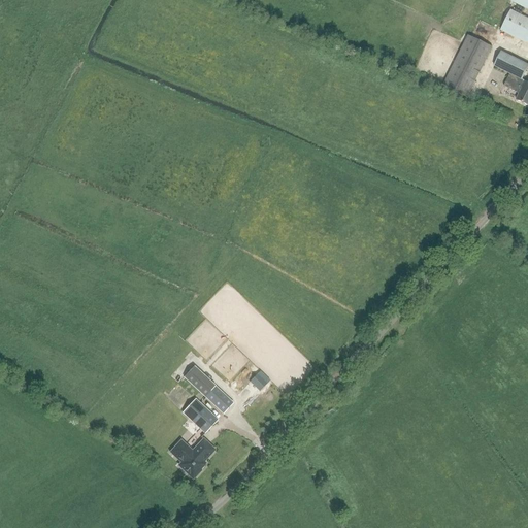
[(527,0),(506,0),(527,10),(527,0)]
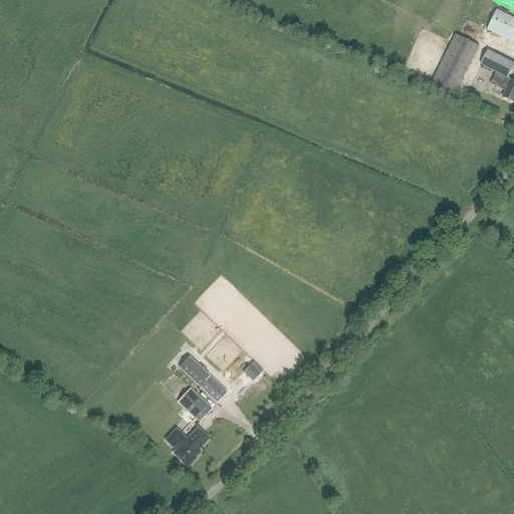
[(487,30),(513,43),(513,18),(497,10),(487,30)]
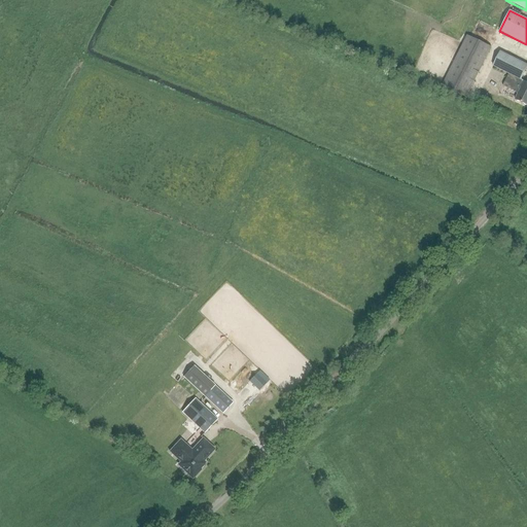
[(466,35),(442,85),(466,98),(491,47),(466,35)]
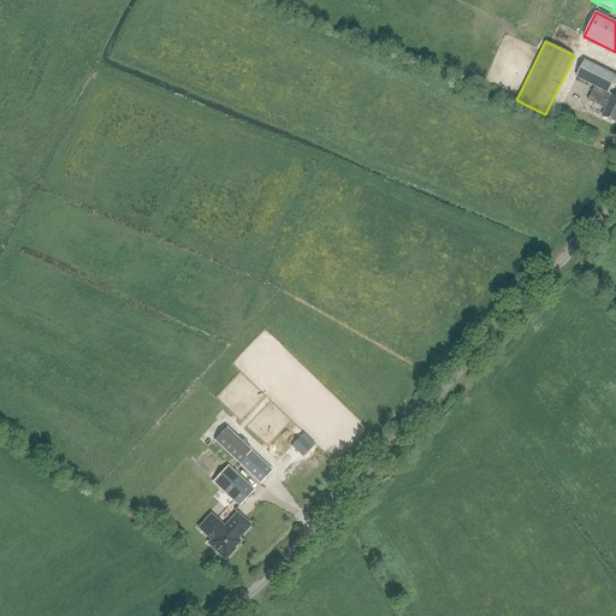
[(587,101),(605,110),(602,117),(615,123),(615,96),(609,93),(615,77),(615,76),(585,60),(575,78),(594,88),(587,101)]
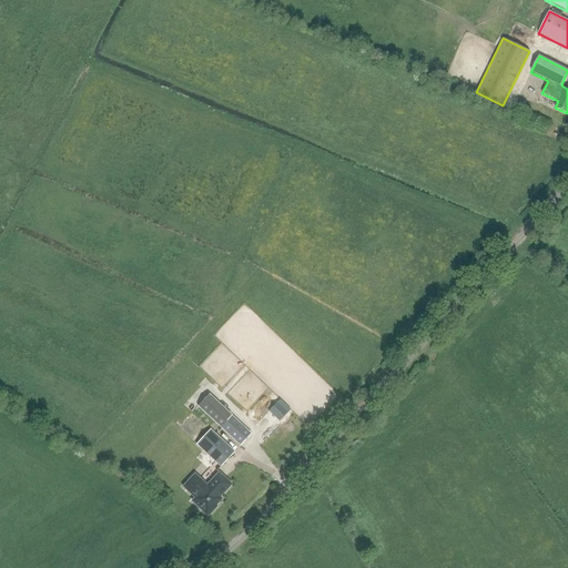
[(220,427),(231,416),(208,395),(198,406),(220,427)]
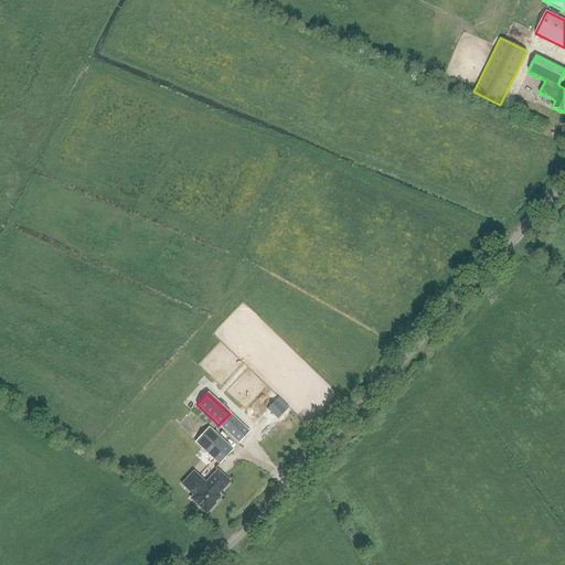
[(286,411),(275,401),(266,409),(277,419),(286,411)]
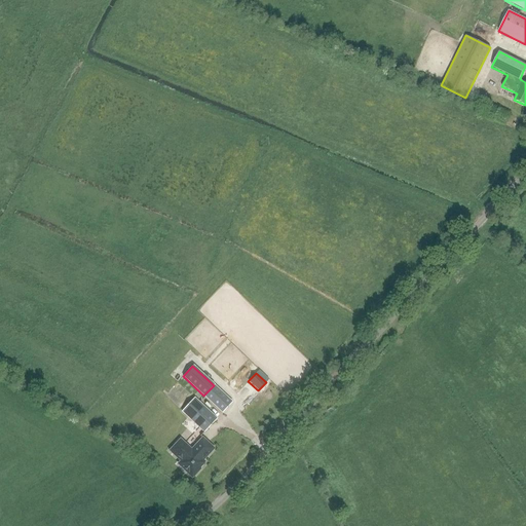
[(222,413),(232,403),(214,385),(203,396),(222,413)]
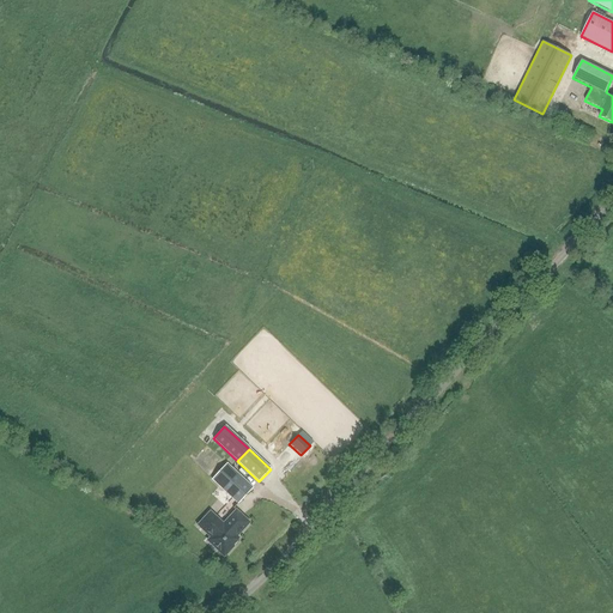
[(237,504),(253,489),(226,463),(211,479),(237,504)]
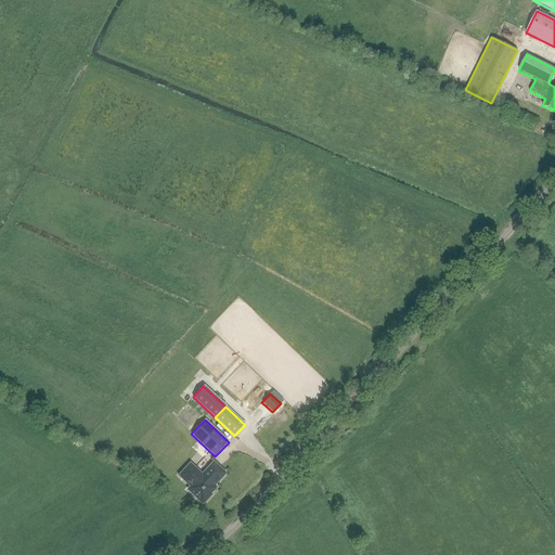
[(208,492),(226,474),(214,462),(202,474),(190,463),(178,476),(191,489),(189,492),(203,505),(211,495),(208,492)]
